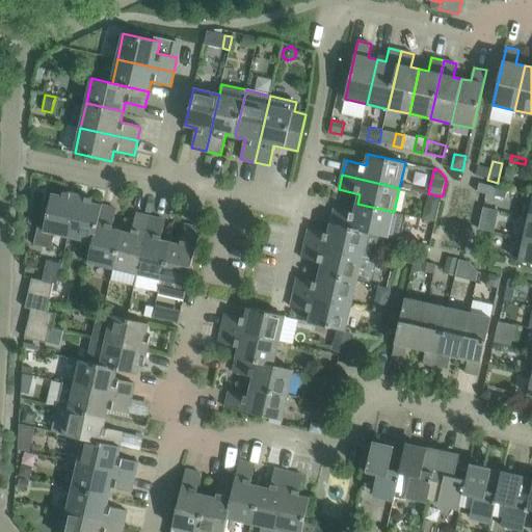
[(479,183),(477,191),(486,193),(485,200),(486,200),(494,202),(497,187),(480,183),(479,183)]
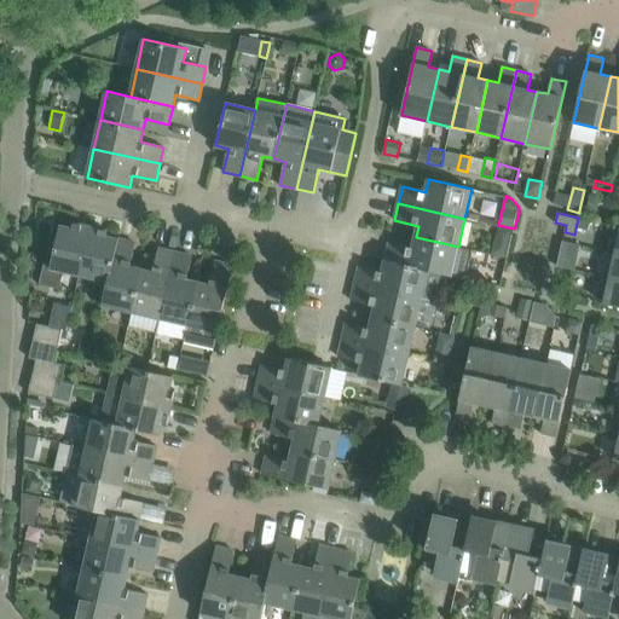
[(80,275),(91,227),(74,224),(73,229),(61,226),(52,264),(45,262),(40,284),(61,289),(64,271),(80,275)]
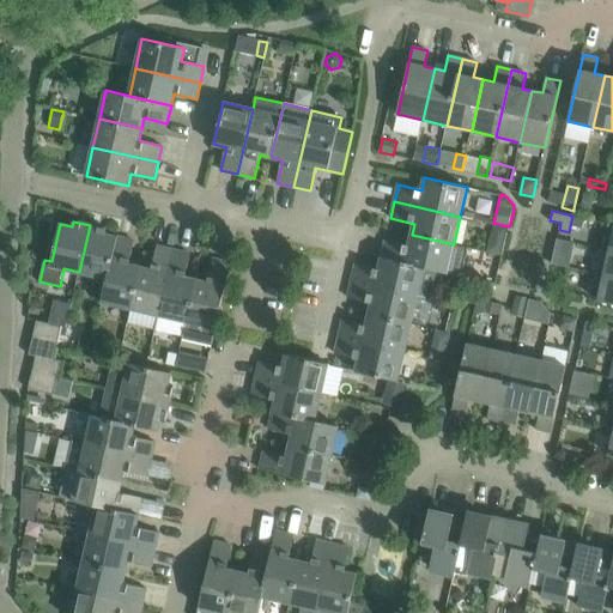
[(108,279),(117,237),(105,234),(107,229),(90,225),(79,272),(108,279)]
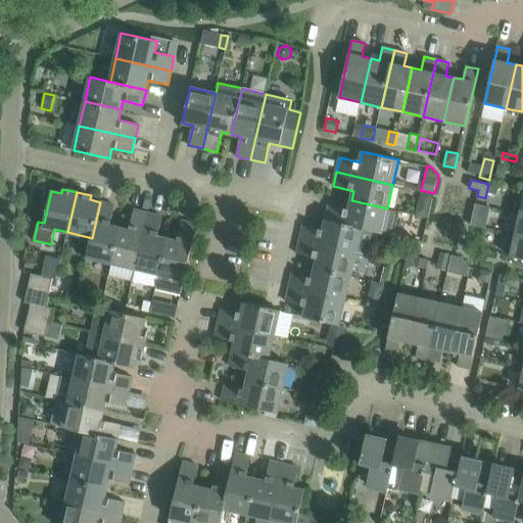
[(420,197),(416,215),(427,217),(431,199),(420,197)]
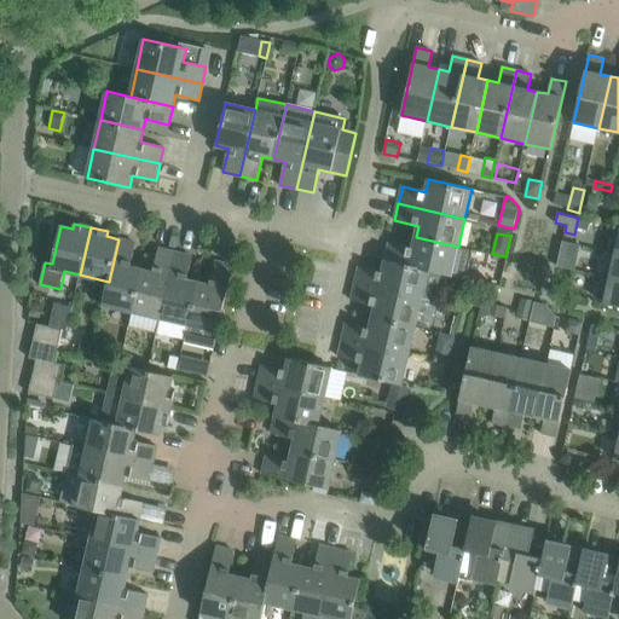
[(451,276),(458,247),(416,237),(414,248),(389,243),(386,260),(441,273),(451,276)]
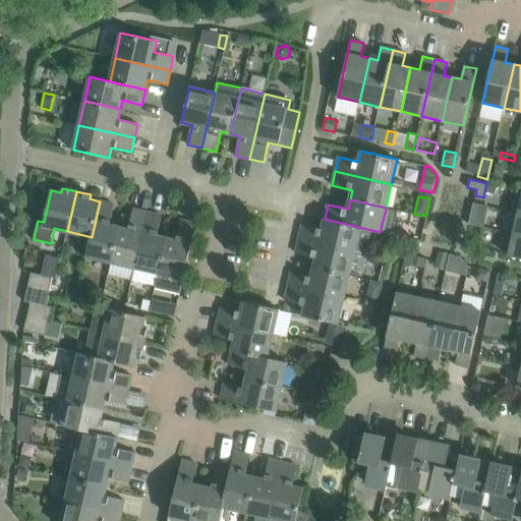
[(111,263),(119,227),(110,225),(114,205),(100,201),(92,237),(88,256),(111,263)]
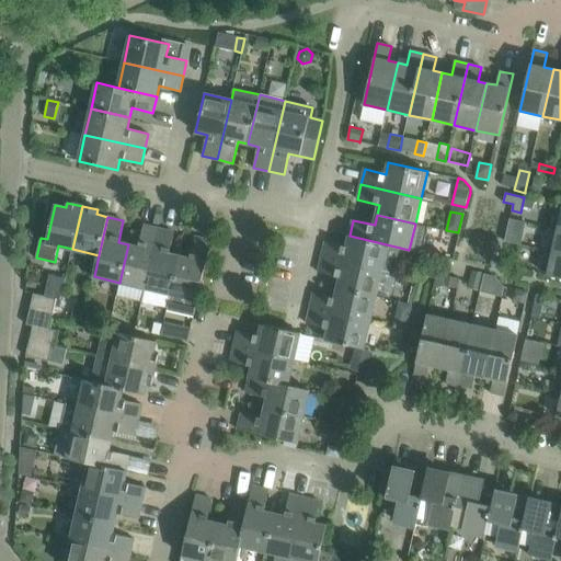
[(510,218),(504,241),(519,244),(521,245),(526,222),(510,218)]
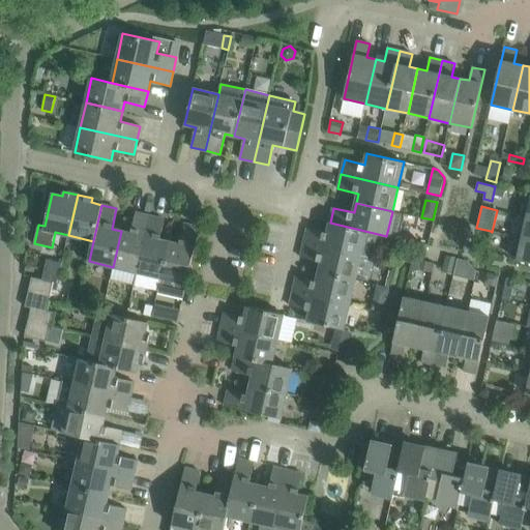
[(137,272),(150,216),(136,212),(131,233),(121,231),(113,267),(137,272)]
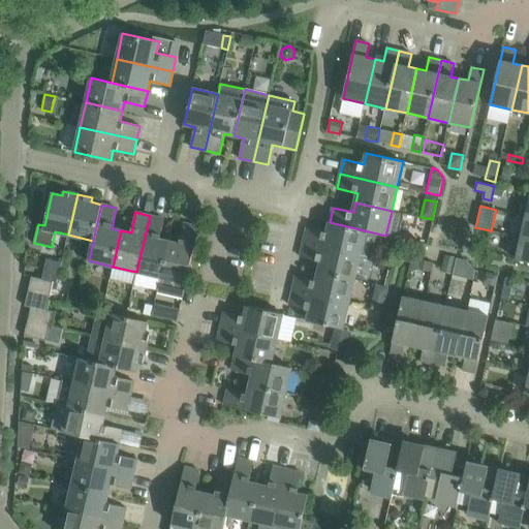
[(158,290),(169,241),(159,239),(164,219),(150,216),(136,272),(133,284),(158,290)]
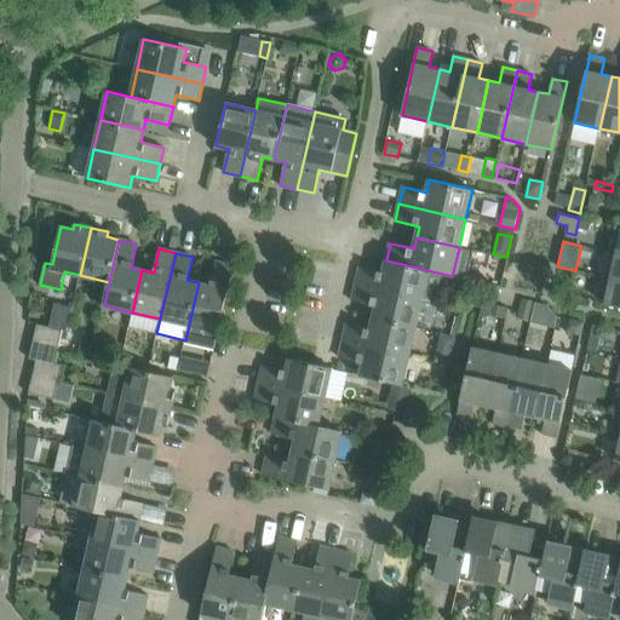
[(442,274),(386,260),(384,273),(360,268),(356,283),(423,299),(435,302),(442,274)]
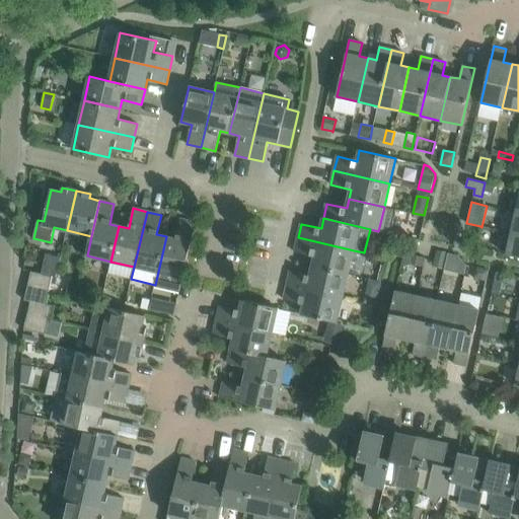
[(179,291),(182,278),(196,223),(180,219),(175,238),(166,236),(155,285),(164,287),(179,291)]
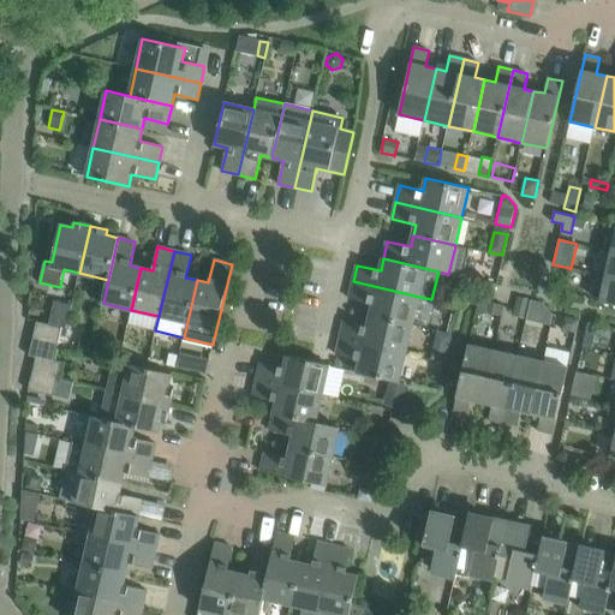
[(614,278),(605,276),(599,302),(614,304),(614,278)]
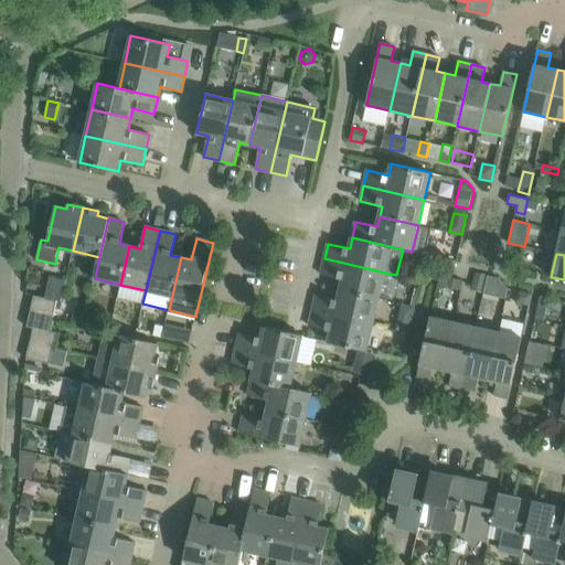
[(379,298),(385,273),(324,258),(321,275),(342,279),(340,289),(379,298)]
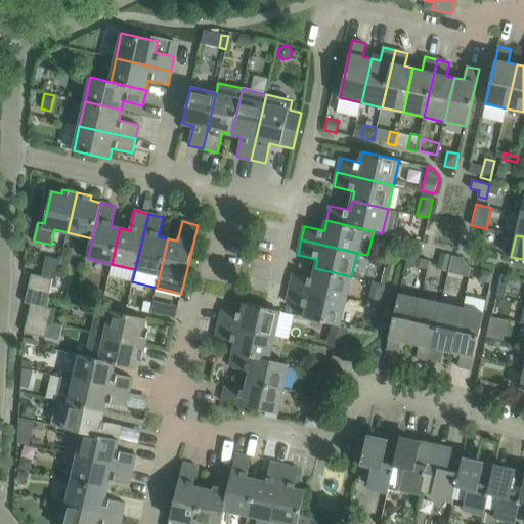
[(449,266),(451,256),(441,253),(438,263),(449,266)]
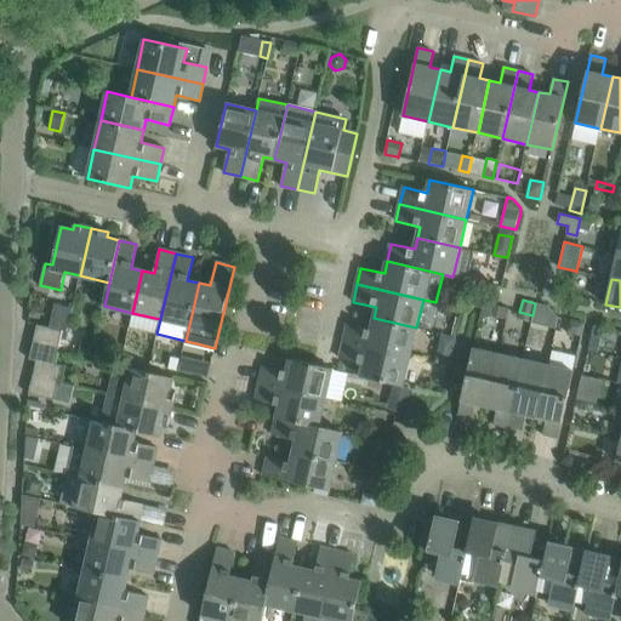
[(536,303),(531,323),(547,326),(551,309),(548,306),(536,303)]
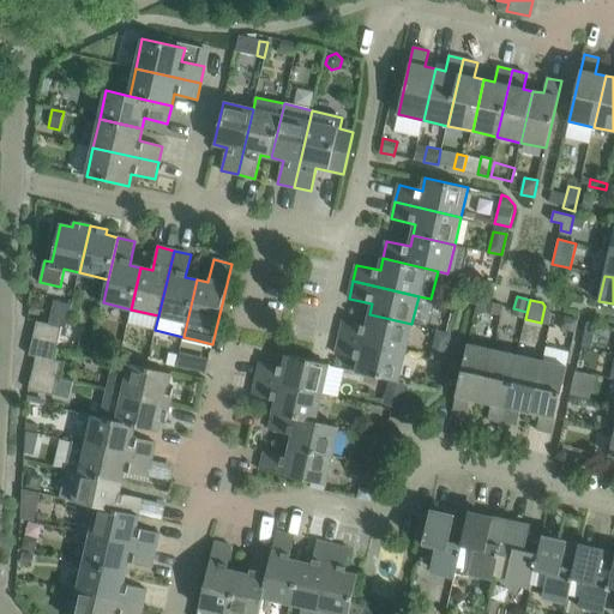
[(54,301),(49,324),(64,327),(66,327),(72,305),(54,301)]
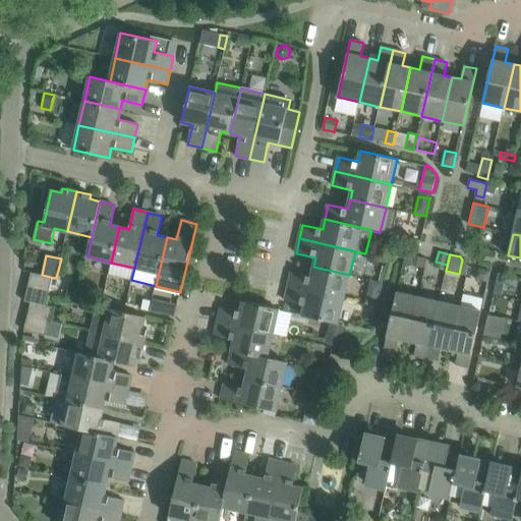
[(415,256),(413,266),(424,269),(426,259),(415,256)]
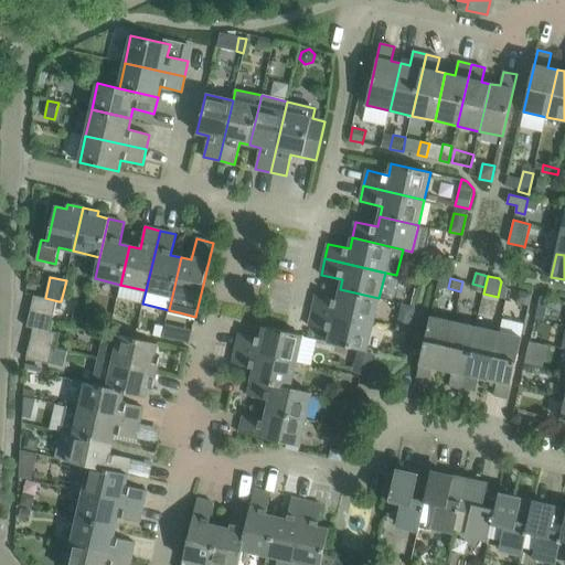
[(373,324),(379,298),(340,289),(338,300),(316,295),(312,310),(373,324)]
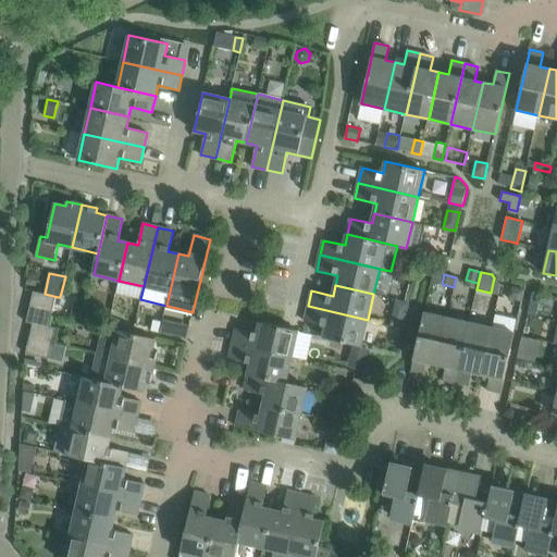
[(58,297),(45,294),(34,292),(29,307),(53,313),(58,297)]
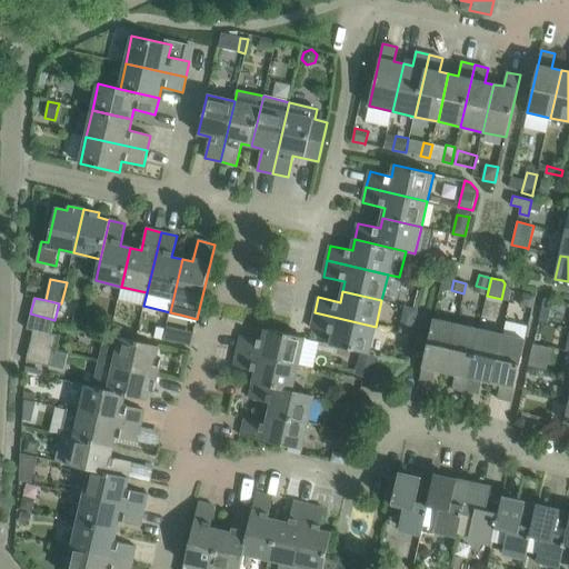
[(548,322),(553,300),(543,299),(539,320),(548,322)]
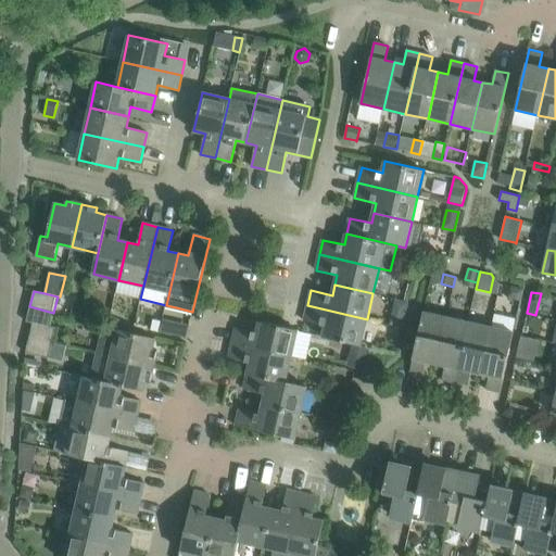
[(395,299),(389,325),(401,327),(403,327),(408,302),(406,301),(395,299)]
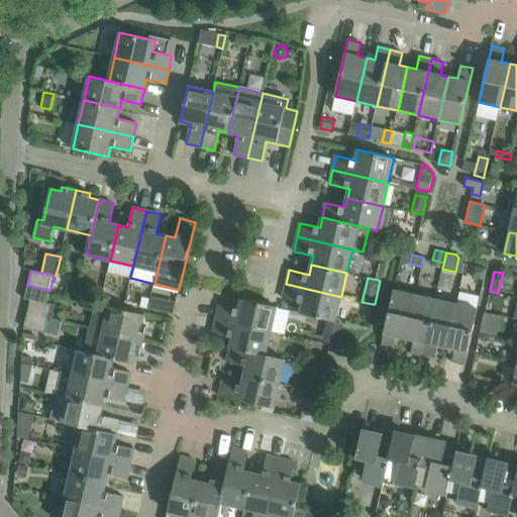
[(69,283),(66,296),(75,298),(78,285),(69,283)]
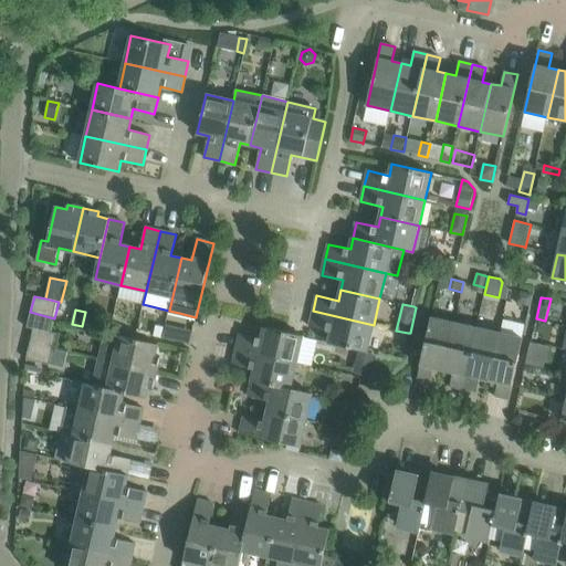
[(367,352),(374,325),(313,311),(310,326),(332,332),(328,343),(367,352)]
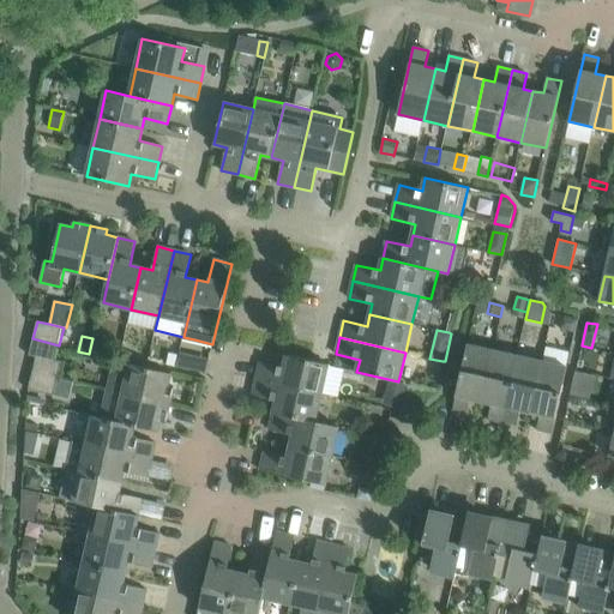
[(55,361),(59,345),(32,338),(29,355),(36,357),(32,372),(59,378),(62,362),(55,361)]
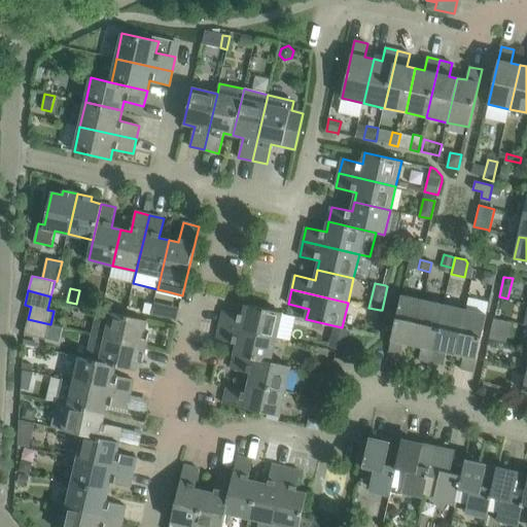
[(413,345),(423,301),(401,295),(388,353),(401,356),(405,343),(413,345)]
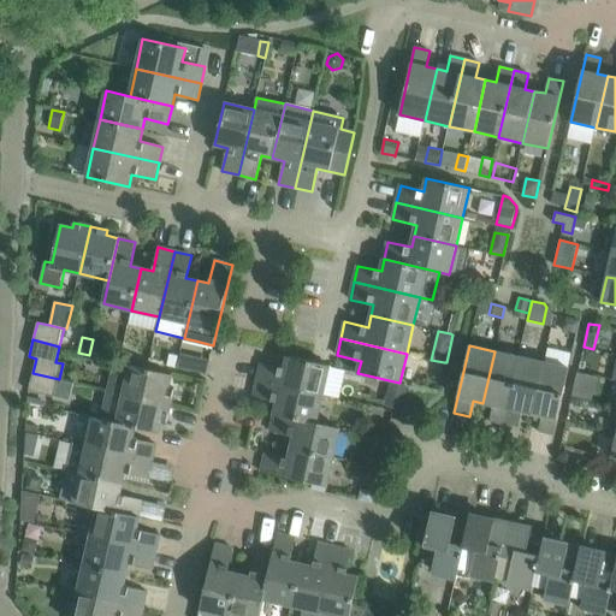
[(504,424),(519,356),(495,351),(483,403),(493,404),(490,420),(504,424)]
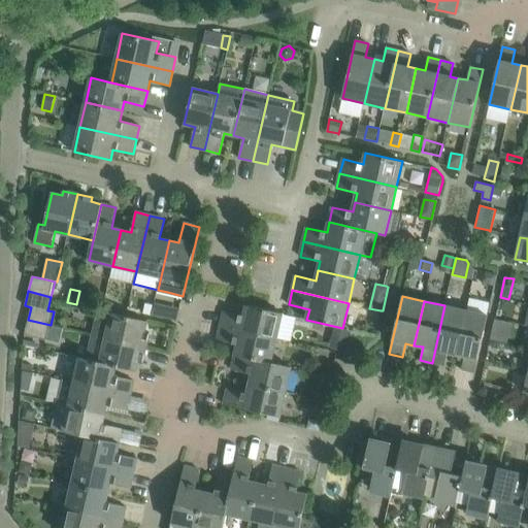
[(155,303),(153,316),(161,317),(163,305),(155,303)]
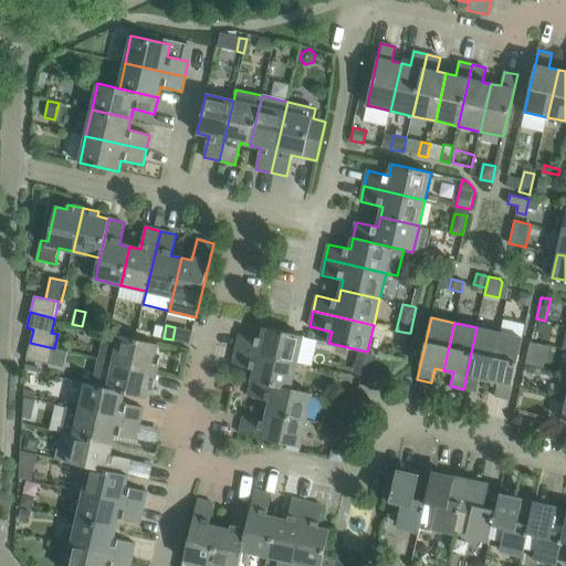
[(296,363),(303,336),(264,327),(262,338),(240,334),(237,349),(296,363)]
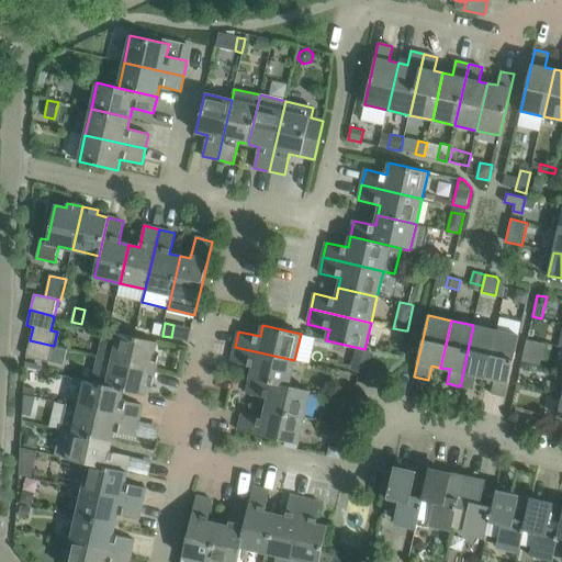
[(485,378),(496,330),(473,325),(460,386),(473,390),(476,375),(485,378)]
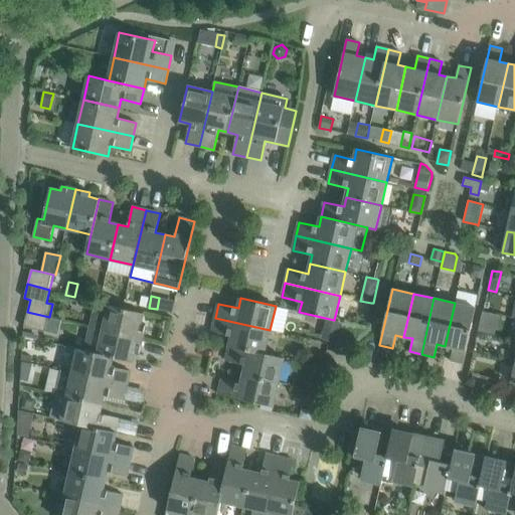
[(144,313),(110,305),(96,301),(89,326),(143,339),(146,325),(141,324),(144,313)]
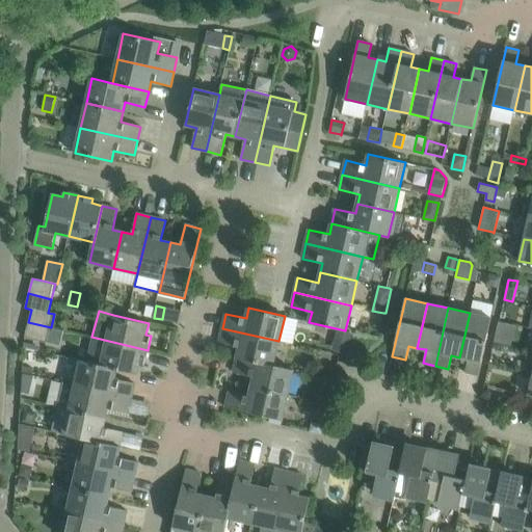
[(470,313),(459,357),(469,360),(466,373),(478,375),(491,317),(470,313)]
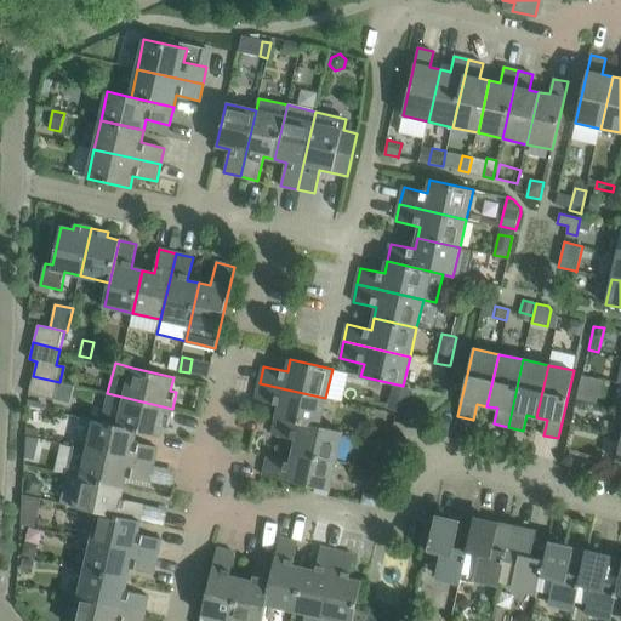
[(55,400),(60,382),(33,376),(29,394),(55,400)]
